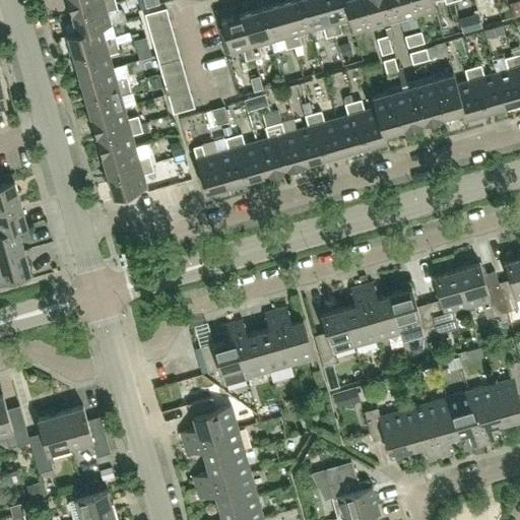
[(115,0),(66,0),(71,13),(115,0)]
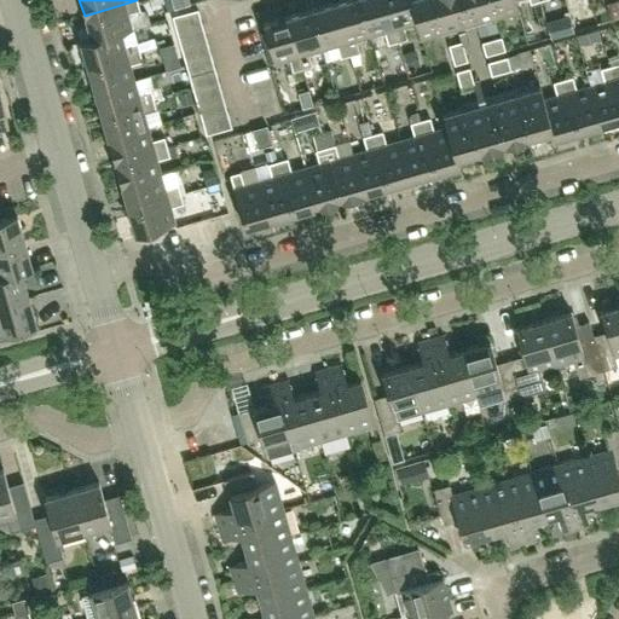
[(131,28),(127,13),(140,10),(137,0),(85,16),(91,38),(80,41),(80,42),(131,28)]
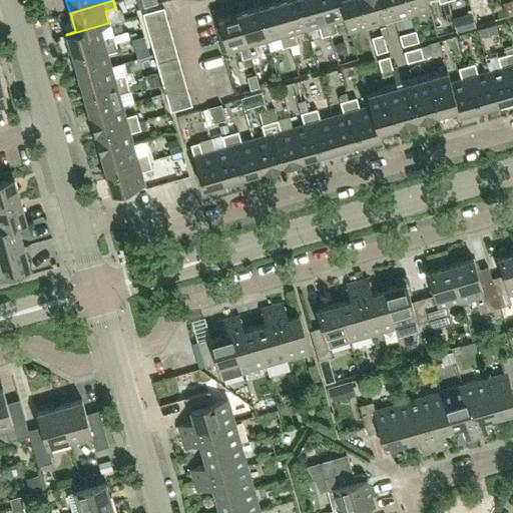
[(307,29),(298,0),(284,0),(278,2),(290,45),(298,43),(295,32),(307,29)]
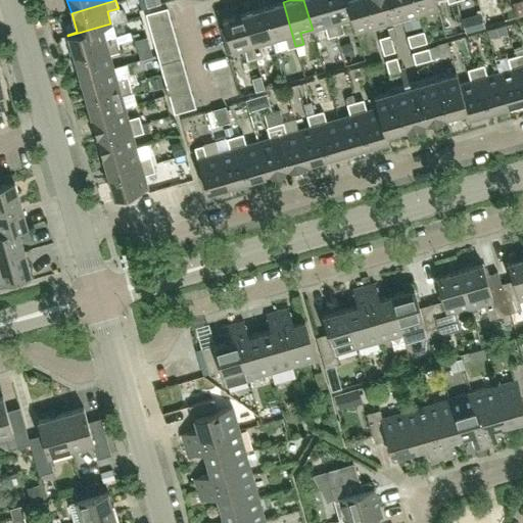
[(336,35),(325,0),(303,0),(313,30),(324,27),(327,37),(336,35)]
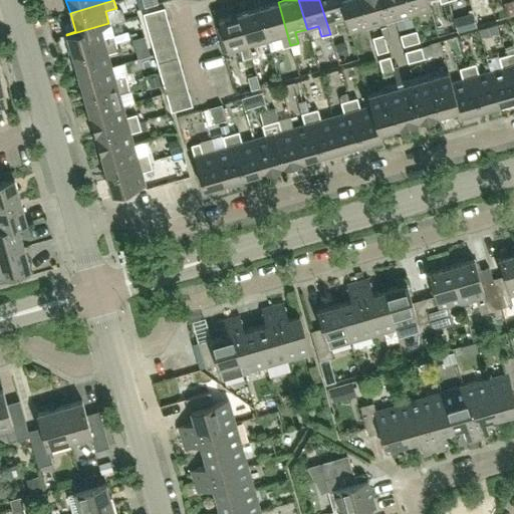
[(347,18),(341,0),(319,0),(330,34),(338,32),(335,21),(345,18),(347,18)]
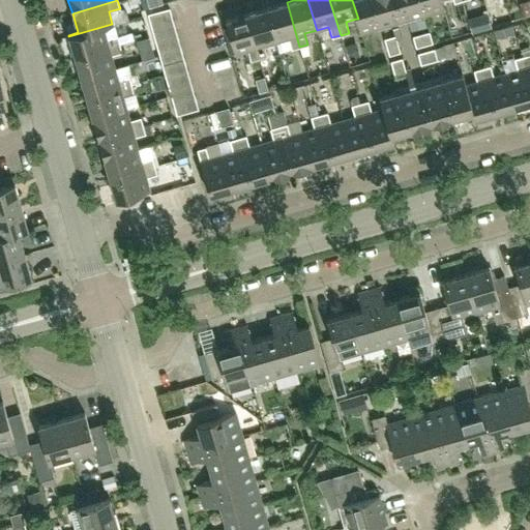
[(443,5),(441,0),(352,0),(358,19),(356,19),(359,29),(443,5)]
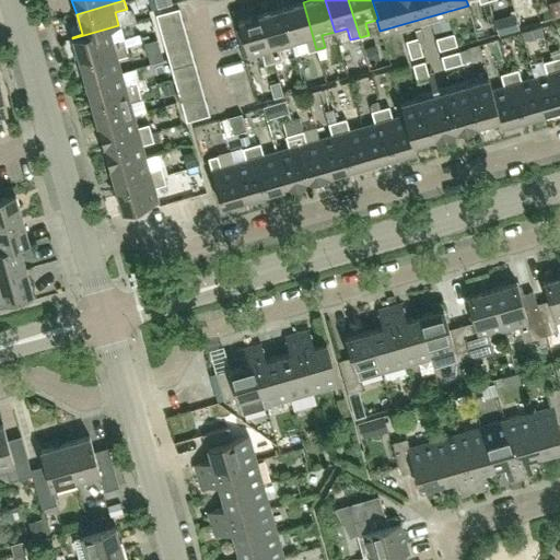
[(559,9),(557,0),(556,0),(548,2),(552,15),(559,13),(559,9)]
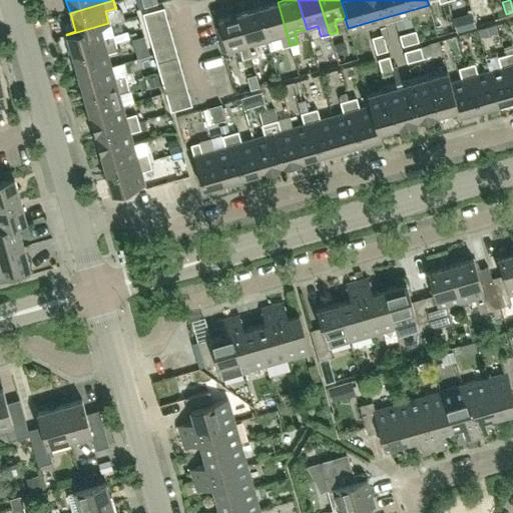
[(290,45),(278,2),(258,8),(267,40),(279,37),(282,48),(290,45)]
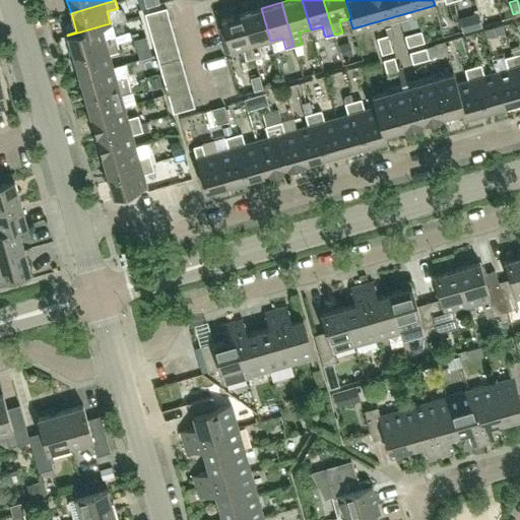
[(170,19),(166,7),(144,13),(148,25),(170,19)]
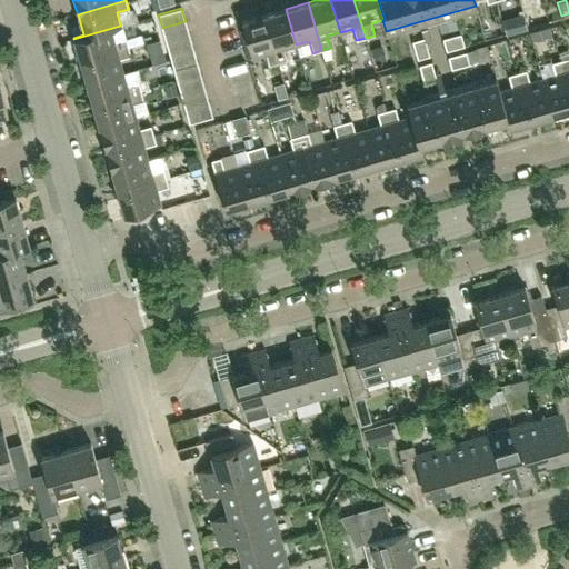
[(296,45),(286,9),(263,15),(278,63),(287,60),(283,49),(296,45)]
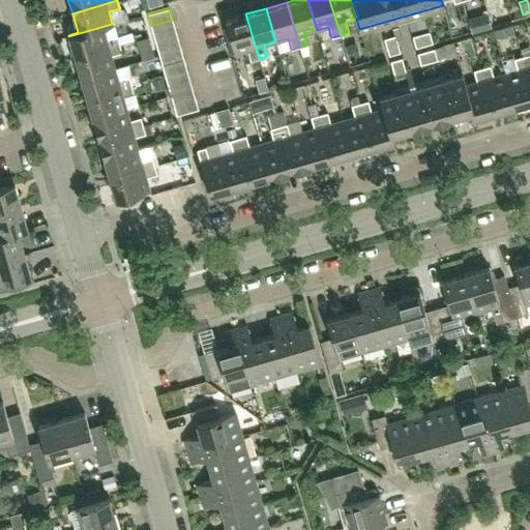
[(259,59),(245,13),(225,20),(235,54),(247,50),(251,61),(259,59)]
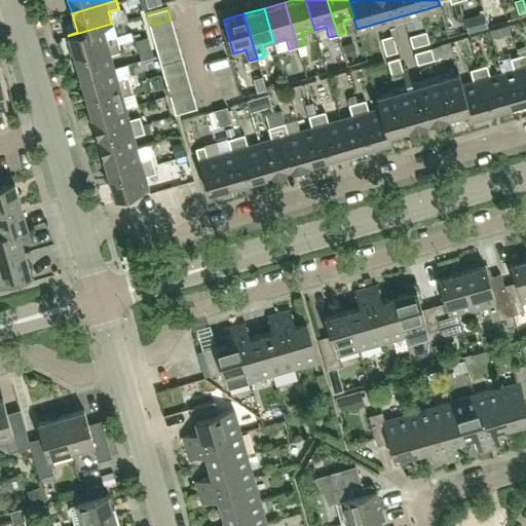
[(421,19),(405,24),(408,32),(423,27),(421,19)]
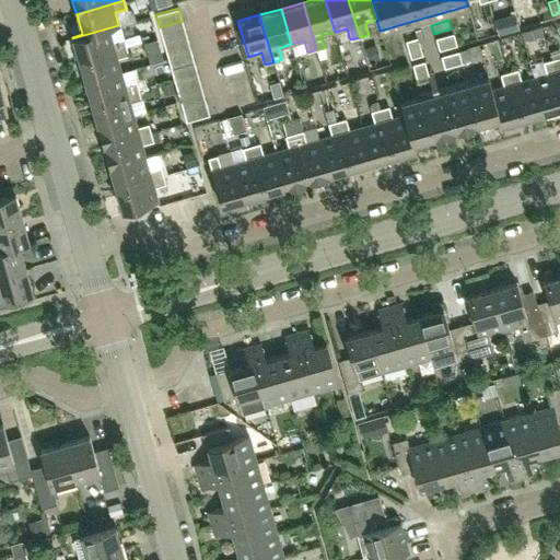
[(186,35),(183,21),(160,27),(163,42),(186,35)]
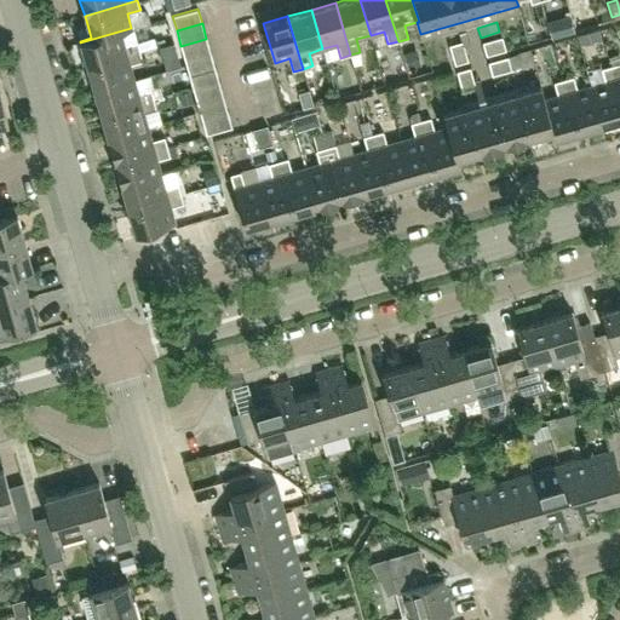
[(139,51),(137,41),(124,45),(120,33),(132,29),(131,28),(80,42),(87,67),(139,51)]
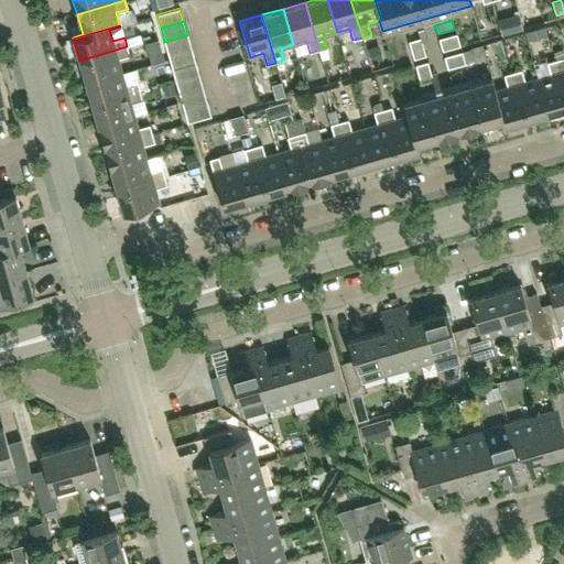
[(441,51),(459,45),(456,34),(437,39),(441,51)]
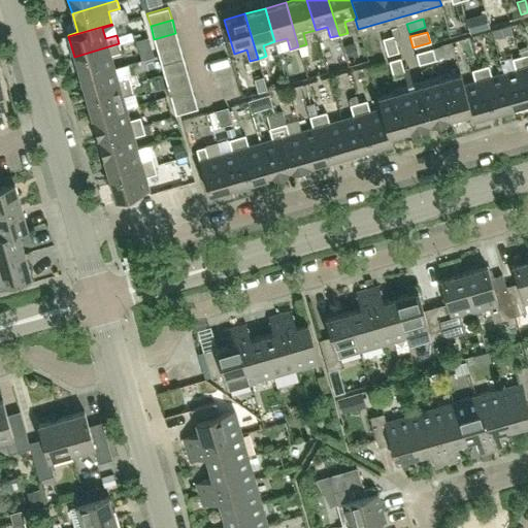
[(179,45),(175,33),(154,39),(158,52),(179,45)]
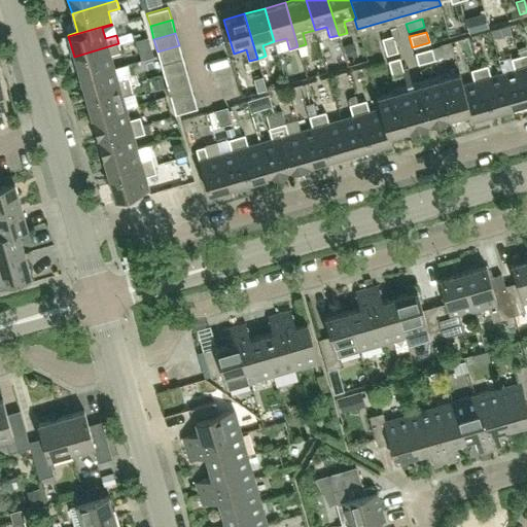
[(392,36),(381,39),(385,55),(396,51),(392,36)]
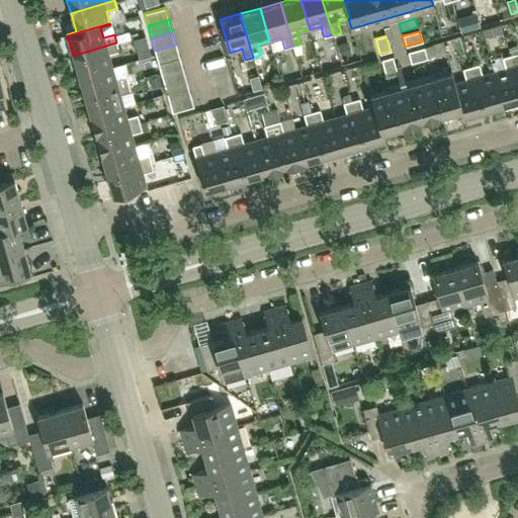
[(200,38),(204,62),(220,59),(216,36),(200,38)]
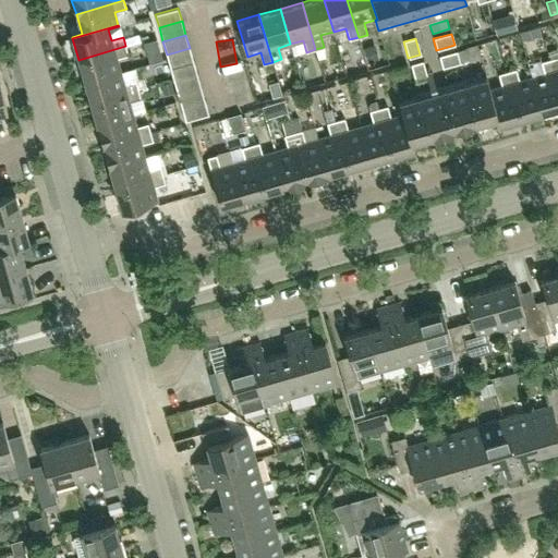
[(477,44),(465,47),(470,61),(482,58),(477,44)]
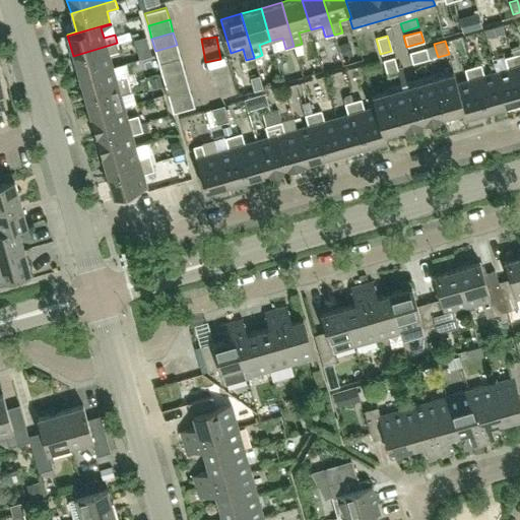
[(338,45),(341,58),(353,55),(349,42),(338,45)]
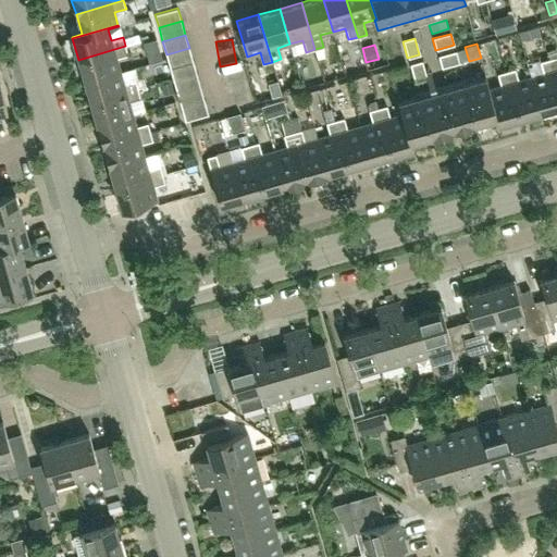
[(120,71),(116,58),(128,54),(125,46),(78,60),(84,82),(120,71)]
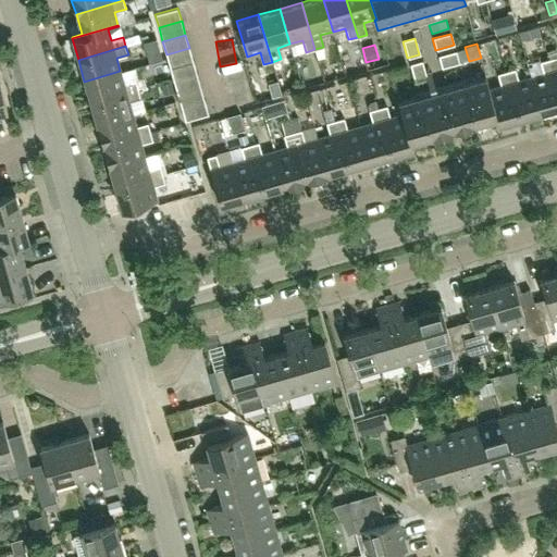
[(193,61),(189,48),(166,54),(170,67),(193,61)]
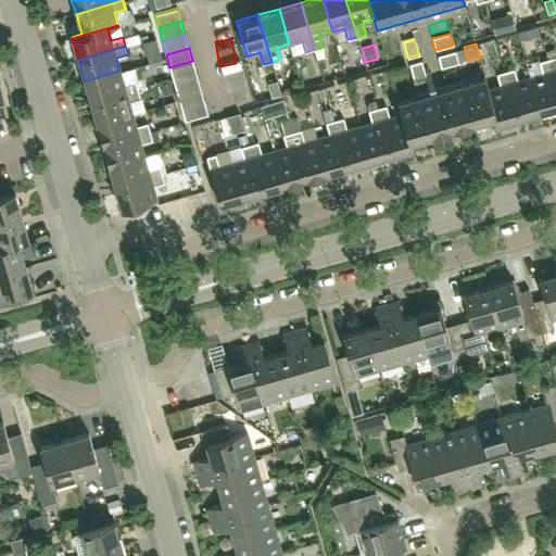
[(455,50),(437,55),(440,67),(449,65),(451,72),(460,68),(455,50)]
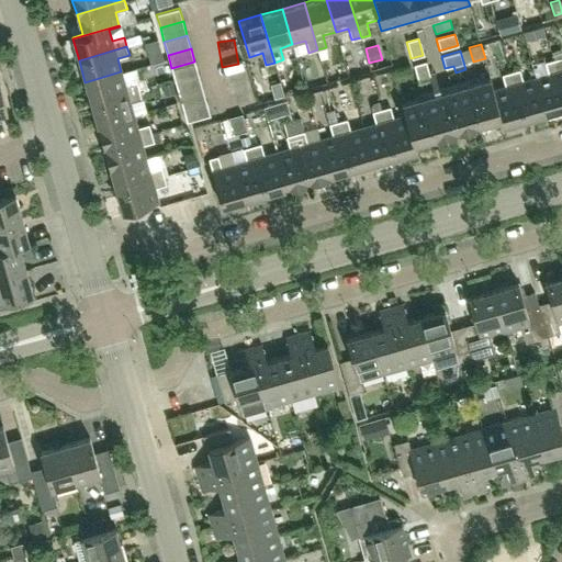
[(561,108),(561,88),(553,59),(544,63),(548,74),(536,77),(546,113),(561,108)]
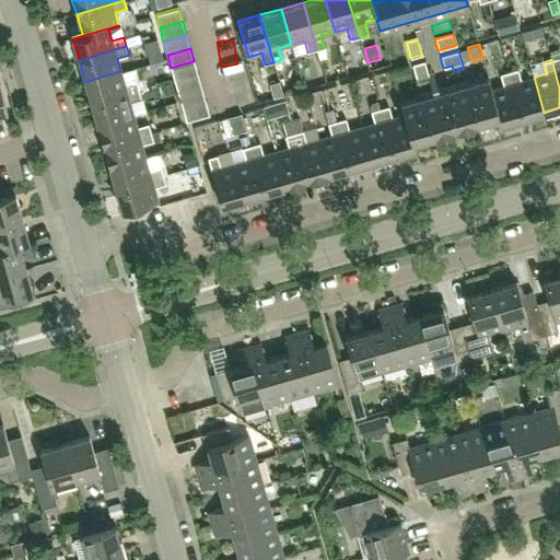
[(411,65),(417,82),(429,79),(424,60),(411,65)]
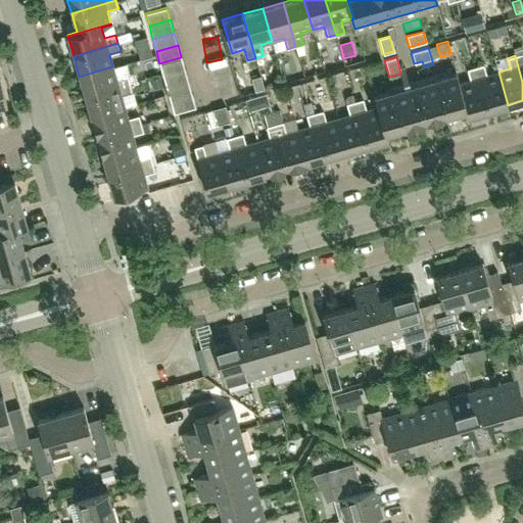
[(185,69),(181,57),(159,63),(163,76),(185,69)]
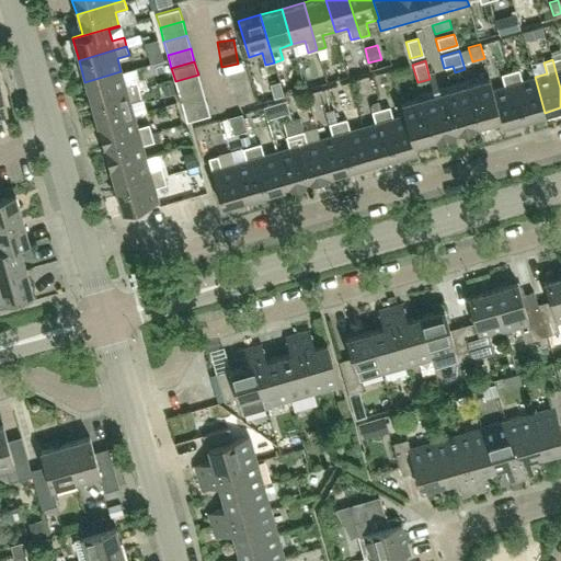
[(545,113),(535,77),(522,81),(518,69),(510,72),(523,119),(545,113)]
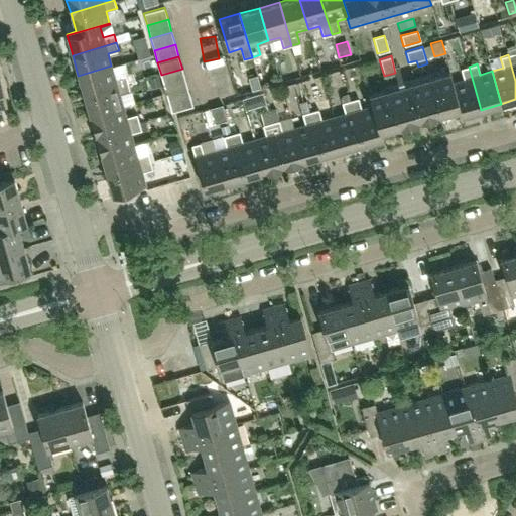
[(128,83),(125,75),(115,78),(111,66),(78,76),(84,95),(128,83)]
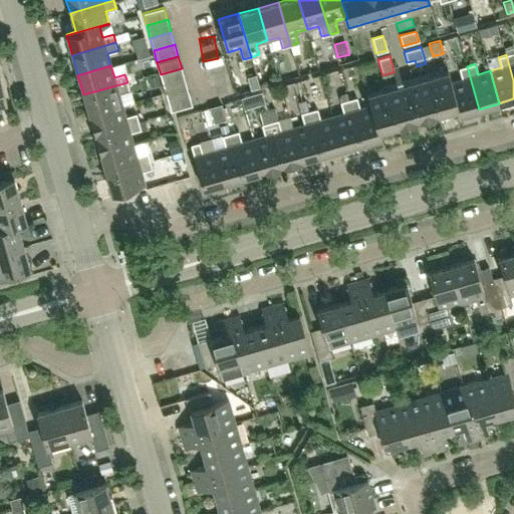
[(479,109),(467,66),(459,68),(462,78),(451,81),(450,82),(456,105),(459,115),(479,109)]
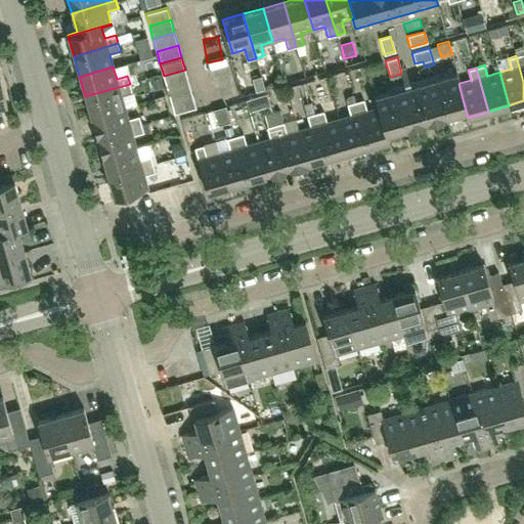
[(188,83),(185,70),(164,76),(167,89),(188,83)]
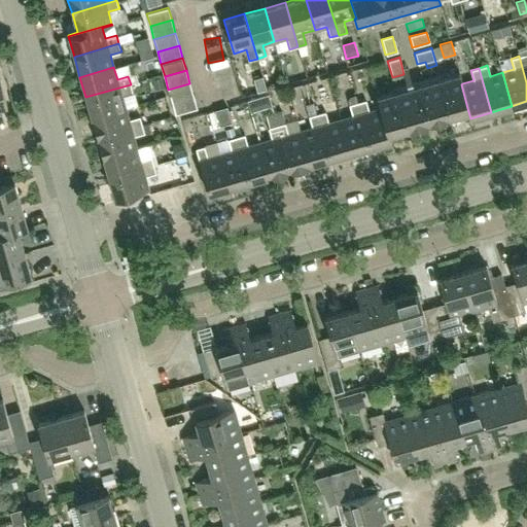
[(467,108),(461,84),(462,83),(459,73),(377,97),(380,107),(382,107),(388,131),(454,112),(467,108)]
